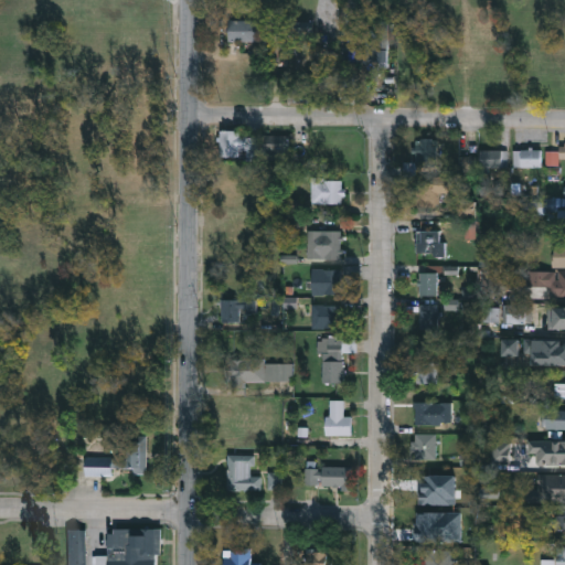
[(228,41),(228,20),(258,20),(258,41),(228,41)]
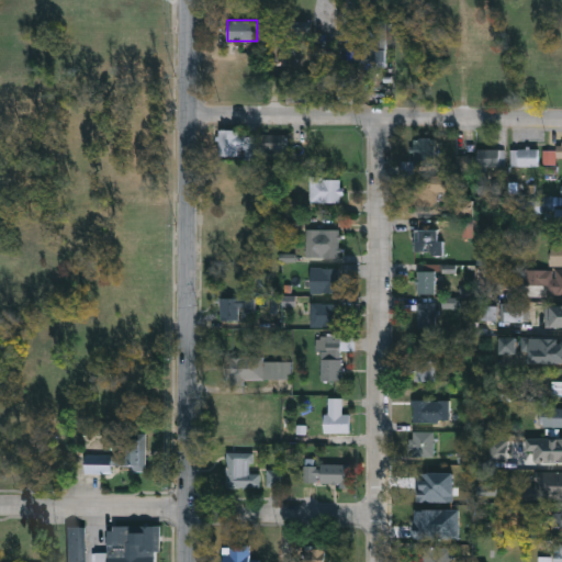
[(308,21),(308,49),(278,49),(278,21),(308,21)]
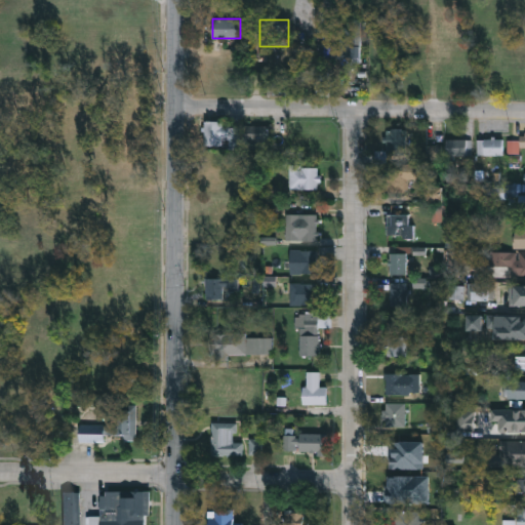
[(348,28),(348,21),(362,21),(362,48),(340,48),(340,28),(348,28)]
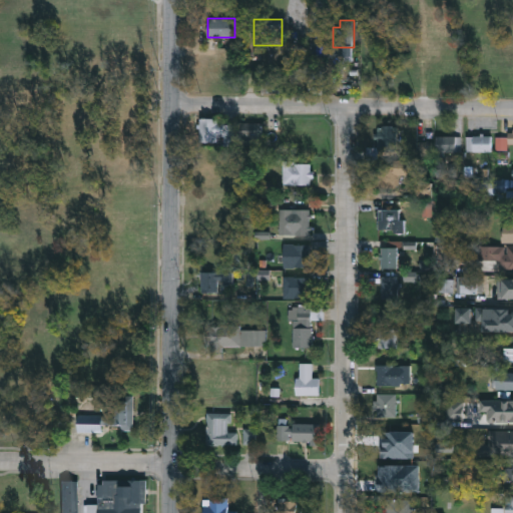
[(281,92),(267,92),(267,78),(281,78),(281,92)]
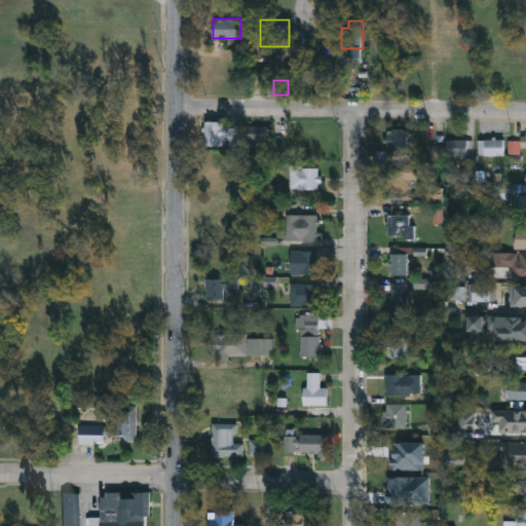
[(238,124),(238,148),(202,148),(202,124),(238,124)]
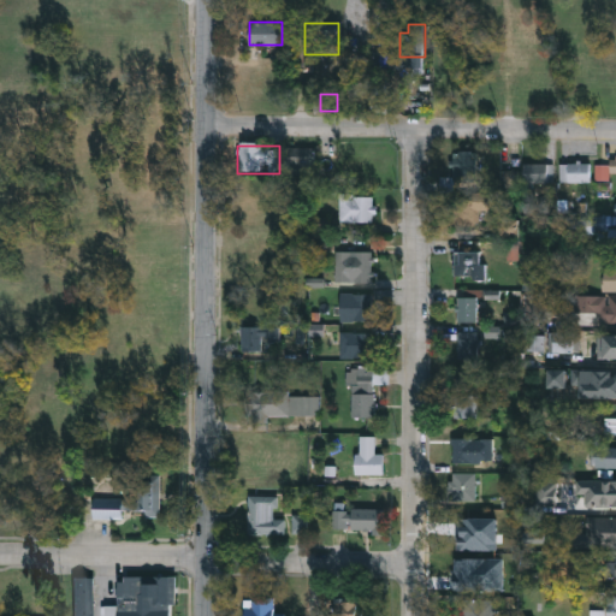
[(474,176),(480,176),(480,190),(455,190),(455,152),(474,152),(474,176)]
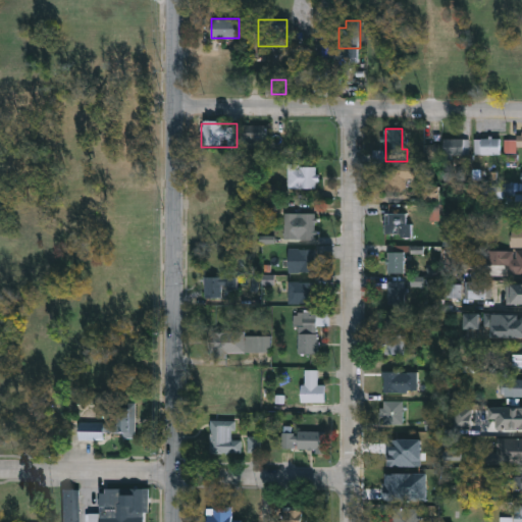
[(521,147),(514,147),(514,152),(505,152),(505,141),(515,141),(515,135),(521,135),(521,147)]
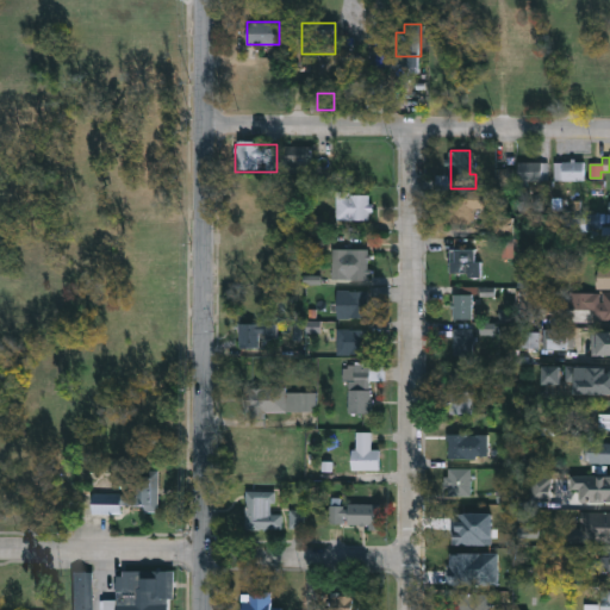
[(547,162),(547,181),(516,181),(516,162),(547,162)]
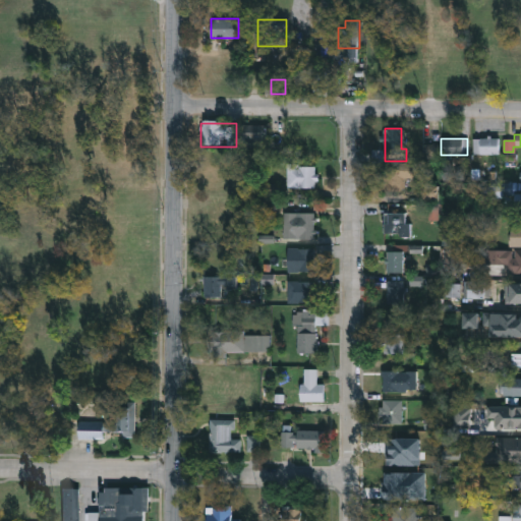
[(499,155),(472,155),(472,138),(499,138),(499,155)]
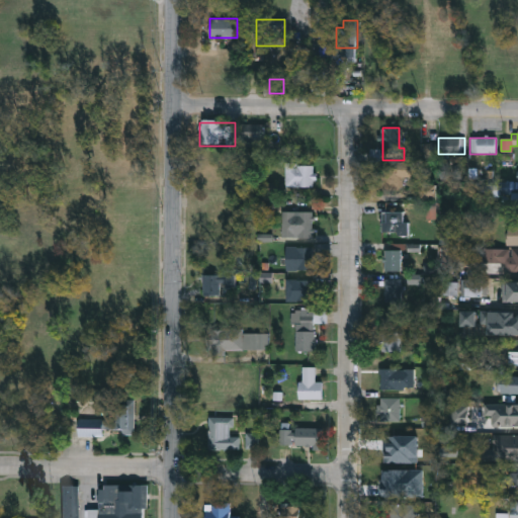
[(202,175),(209,175),(209,189),(233,189),(233,154),(202,154),(202,175)]
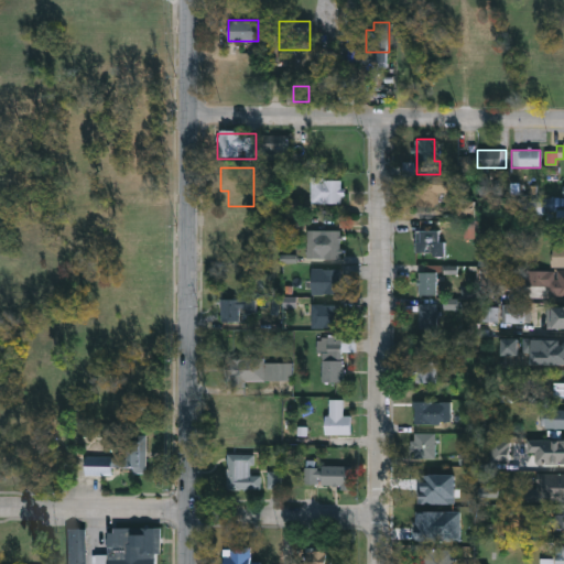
[(453,194),(437,194),(437,208),(413,208),(413,183),(430,183),(430,176),(453,176),(453,194)]
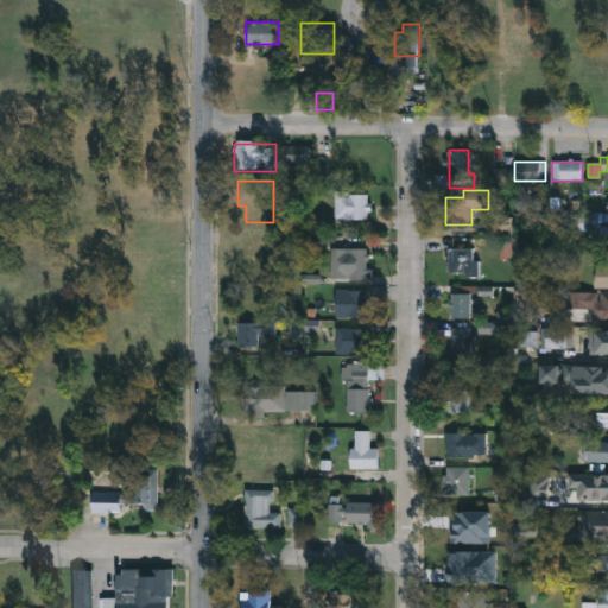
[(335,192),(371,192),(371,220),(335,220),(335,192)]
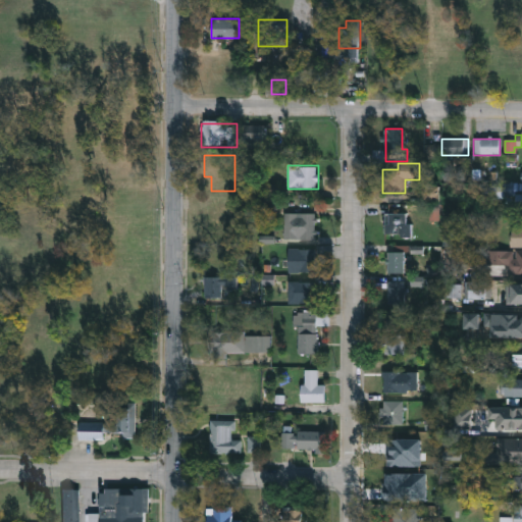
[(204,198),(227,198),(227,240),(204,240),(204,198)]
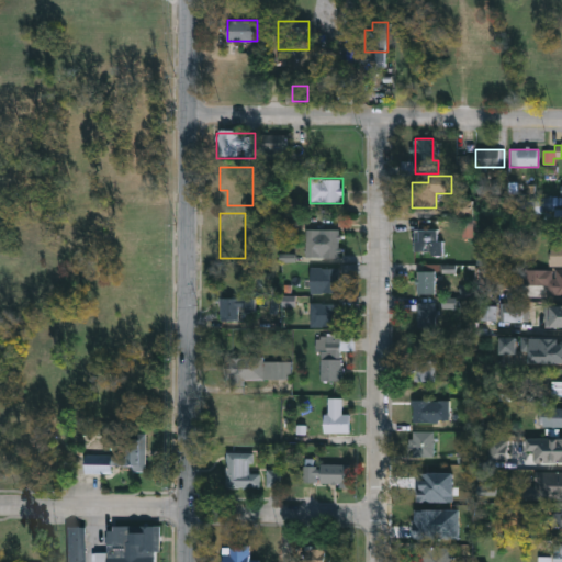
[(306,258),(306,229),(339,229),(339,258),(306,258)]
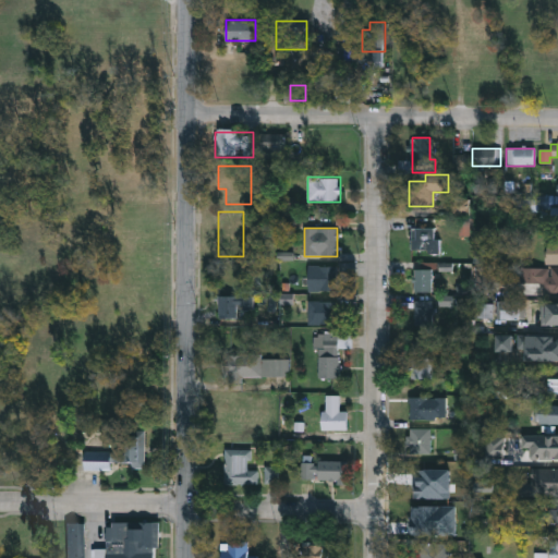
[(410,254),(410,228),(438,228),(438,254),(410,254)]
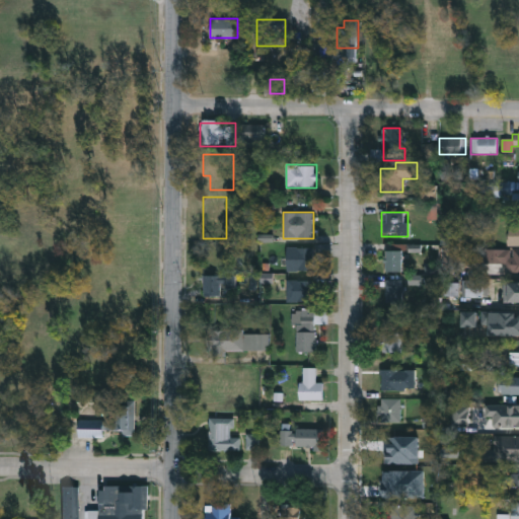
[(518,245),(508,245),(508,226),(518,226),(518,245)]
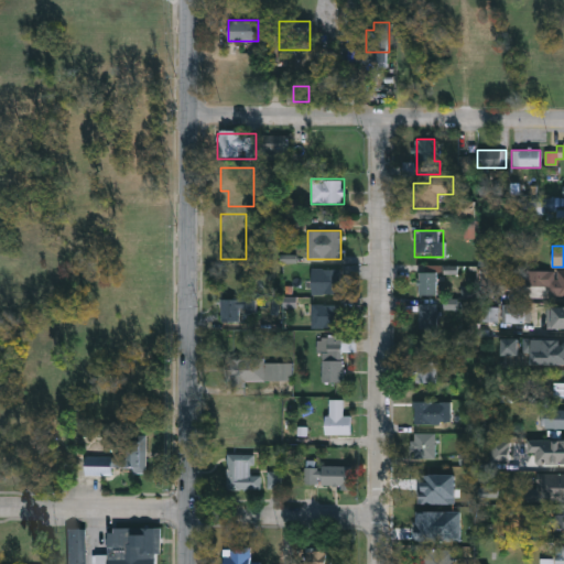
[(311,295),(311,269),(339,269),(339,295),(311,295)]
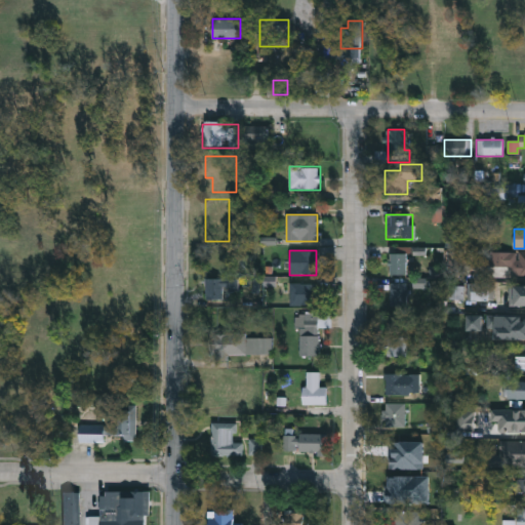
[(524,275),(514,275),(514,268),(493,268),(493,253),(524,252),(524,275)]
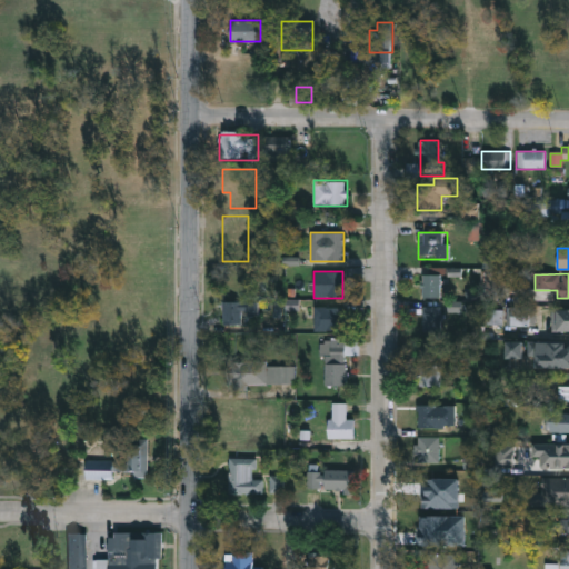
[(442,277),(425,277),(423,347),(420,347),(420,388),(441,388),(442,277)]
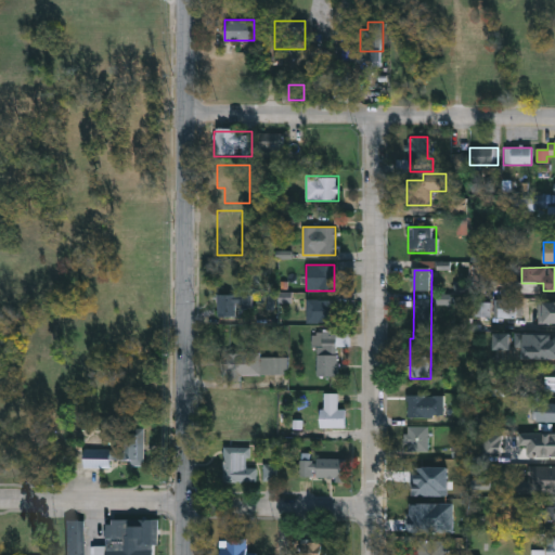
[(217,318),(217,295),(250,295),(250,318),(217,318)]
